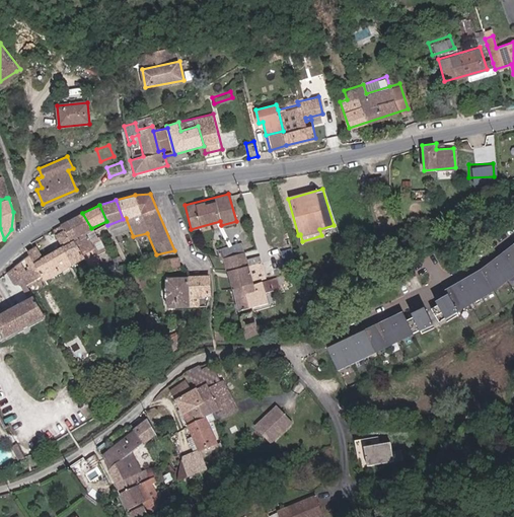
[(86,265),(98,259),(95,252),(104,248),(98,235),(89,239),(85,230),(91,228),(82,213),(62,224),(71,242),(75,241),(80,251),(83,257),(86,265)]
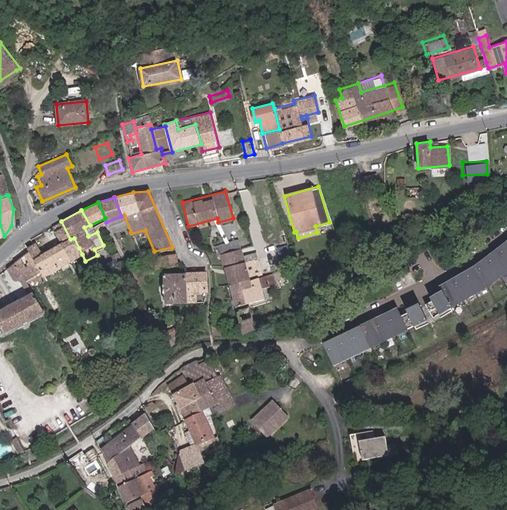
[(70,239),(61,221),(53,225),(62,242),(42,253),(35,243),(27,247),(29,250),(14,261),(25,281),(41,271),(43,275),(82,254),(79,248),(74,238),(70,239)]
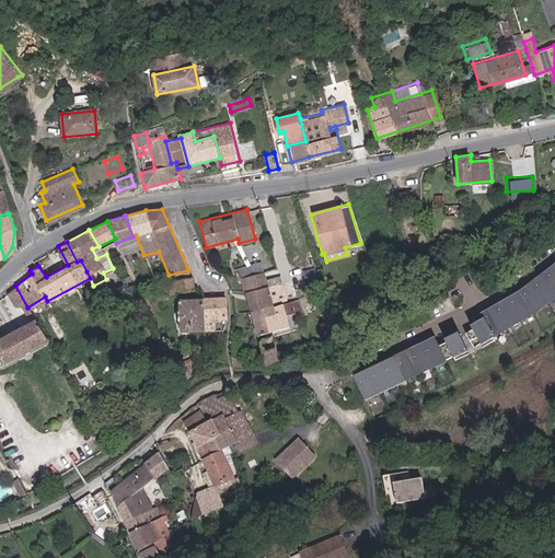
[(267,287),(264,272),(259,258),(233,266),(238,281),(241,280),(244,290),(245,293),(267,287)]
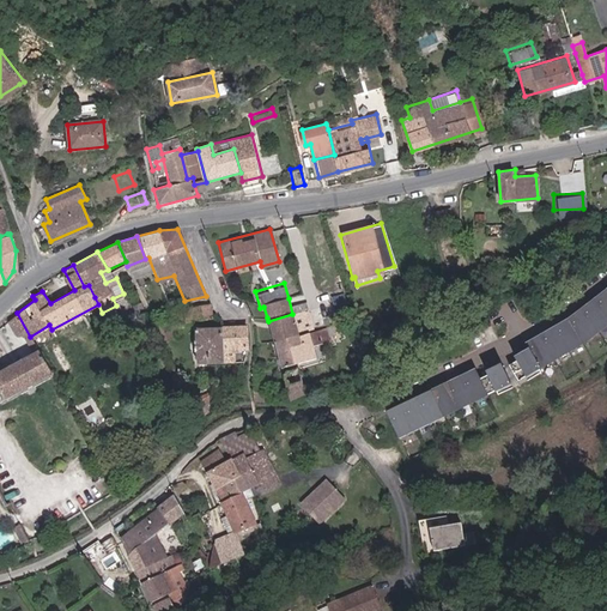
[(508,360),(517,374),(581,337),(606,319),(606,288),(569,315),(526,339),(529,345),(515,352),(516,355),(508,360)]
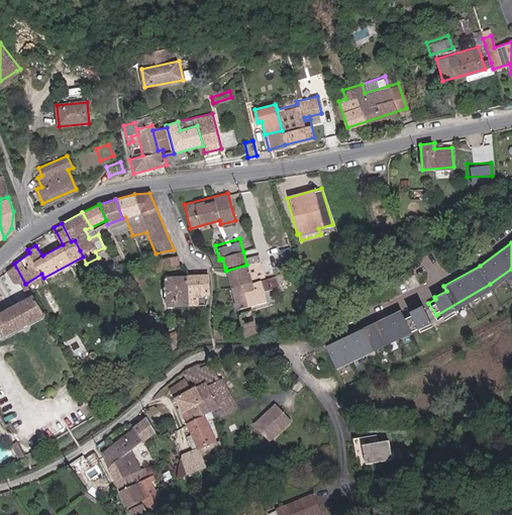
[(137,259),(142,258),(138,247),(134,249),(137,259)]
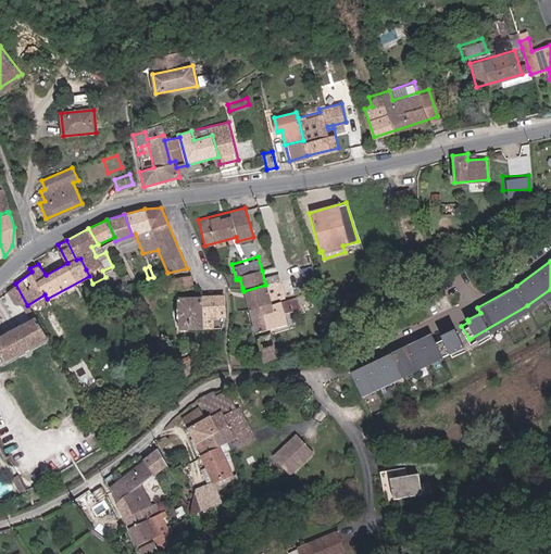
[(192,287),(190,275),(173,278),(175,290),(192,287)]
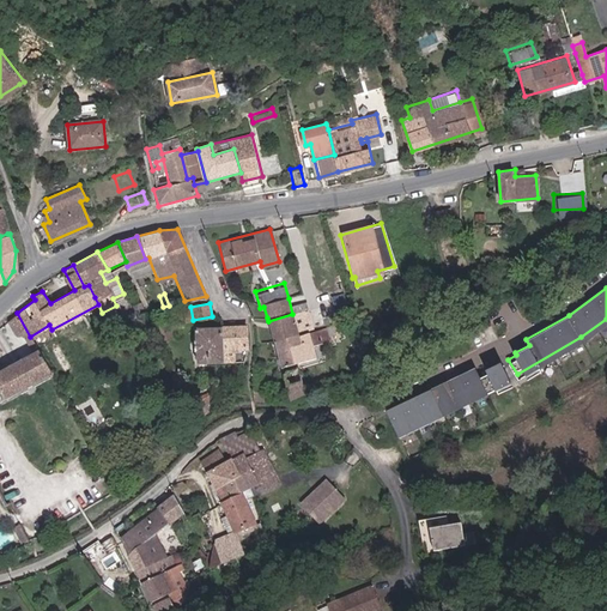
[(17,313),(7,320),(17,337),(23,334),(34,354),(0,371),(0,387),(6,398),(53,373),(40,350),(30,337),(17,313)]
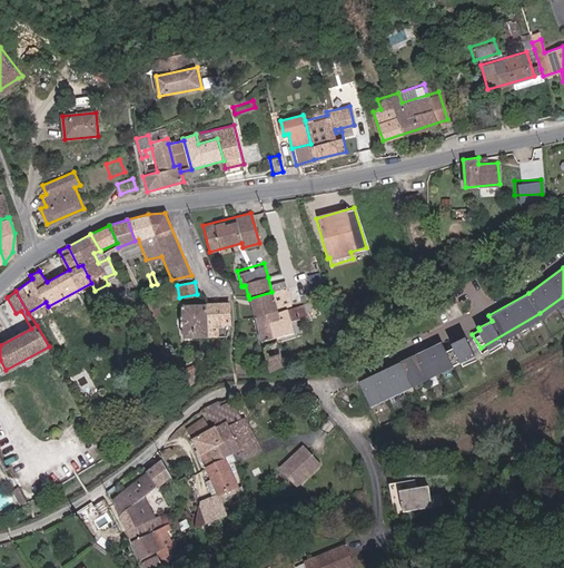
[(271,292),(249,299),(255,320),(278,314),(278,312),(271,292)]
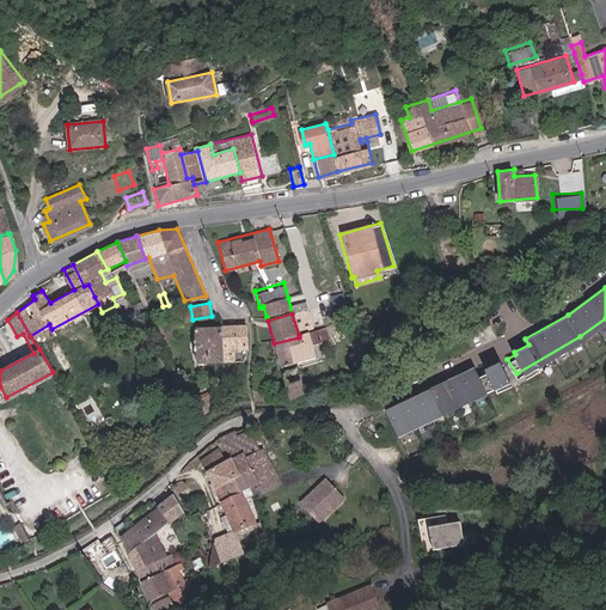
[(239,322),(216,323),(218,345),(240,343),(239,322)]
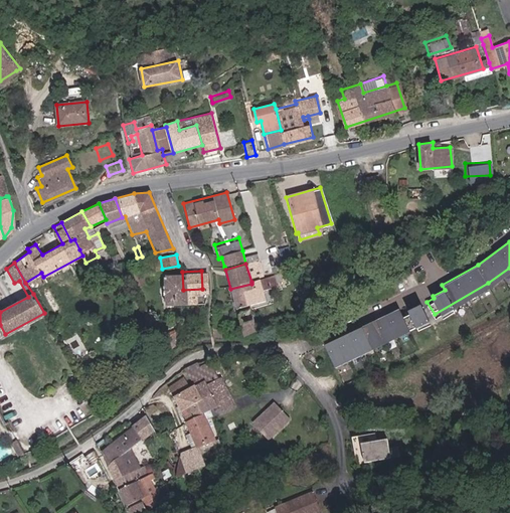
[(182,272),(160,273),(161,302),(183,301),(183,290),(182,272)]
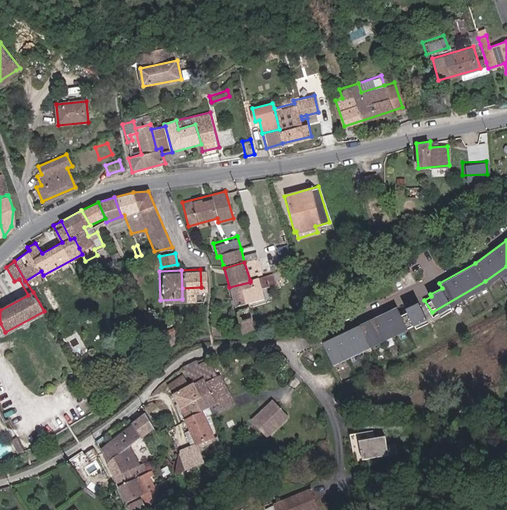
[(270,276),(250,282),(252,288),(246,289),(250,304),(264,300),(261,289),(272,286),(270,276)]
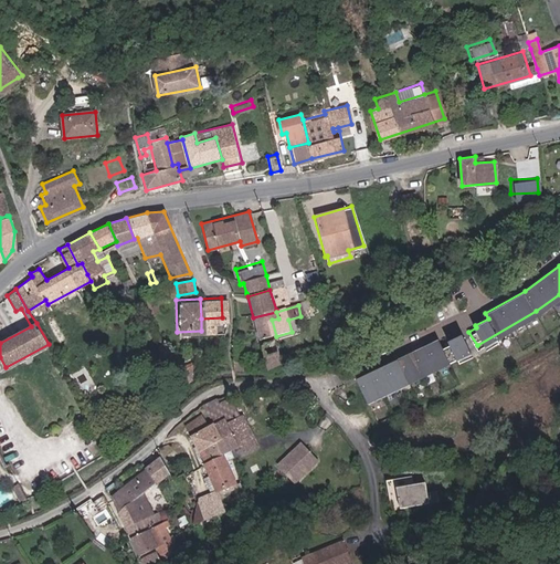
[(278,319),(276,312),(253,317),(260,341),(276,336),(272,320),(278,319)]
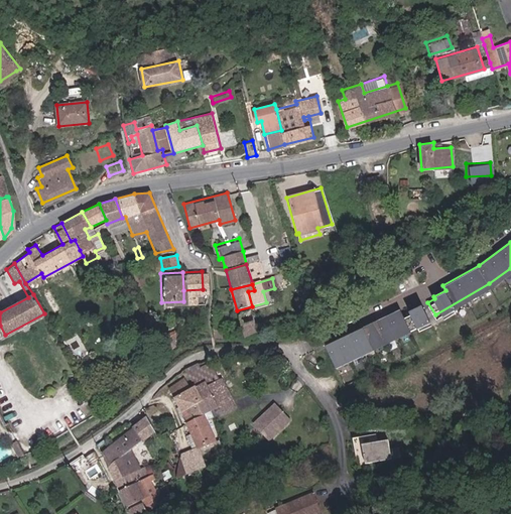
[(402,310),(328,347),(338,367),(431,320),(423,305),(410,311),(411,313),(405,317),(402,310)]
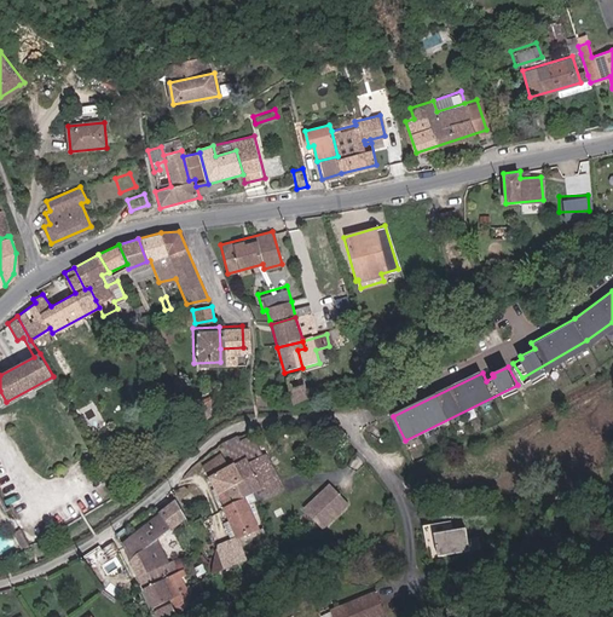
[(287,378),(294,402),(307,398),(300,370),(289,374),(287,378)]
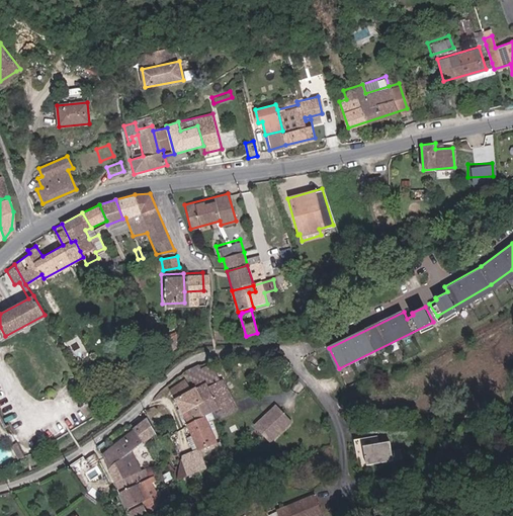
[(180,343),(174,331),(165,336),(170,348),(180,343)]
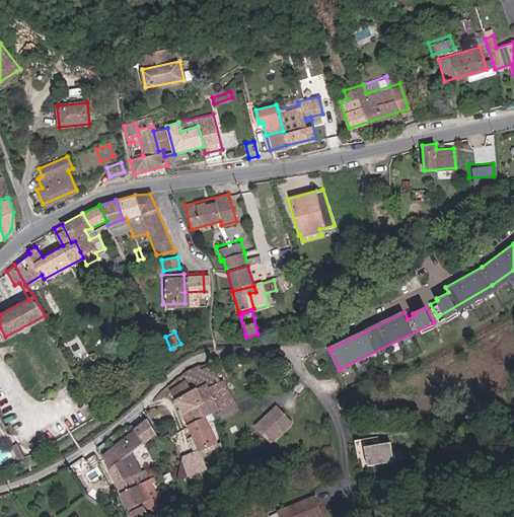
[(207,381),(192,389),(186,378),(168,387),(189,424),(203,416),(219,408),(224,417),(237,410),(221,379),(210,386),(207,381)]
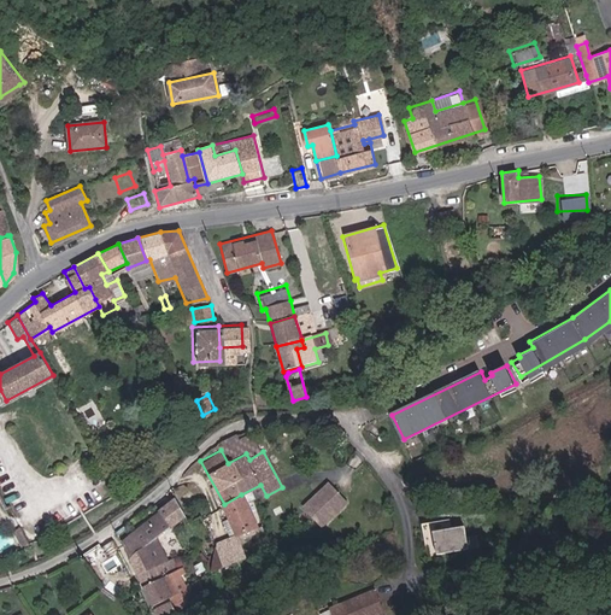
[(324,480),(303,507),(322,523),(345,497),(324,480)]
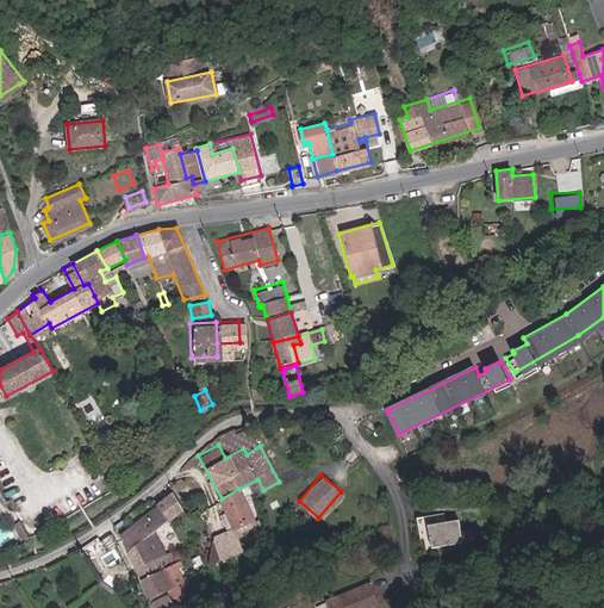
[(254,519),(238,489),(222,498),(232,527),(215,533),(207,562),(243,548),(235,534),(262,523),(259,516),(254,519)]
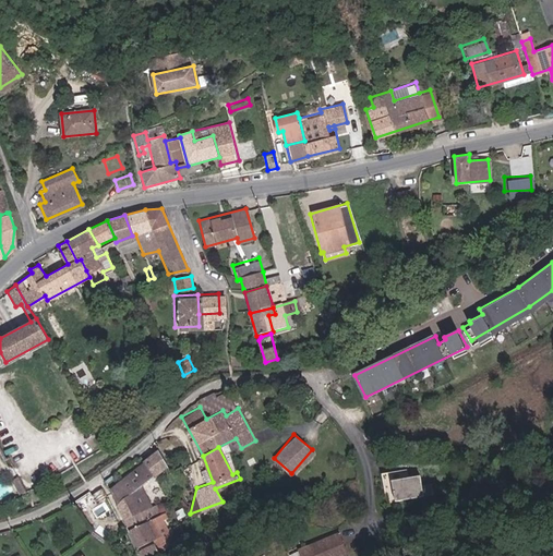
[(154,451),(145,459),(155,472),(163,466),(154,451)]
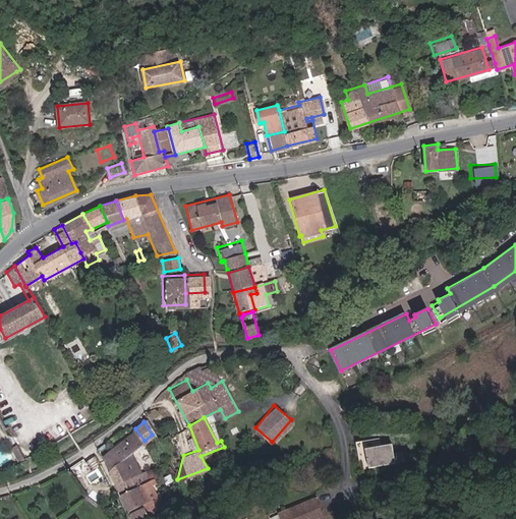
[(128,476),(141,471),(134,458),(131,460),(128,453),(140,443),(131,430),(98,455),(107,469),(120,459),(128,476)]
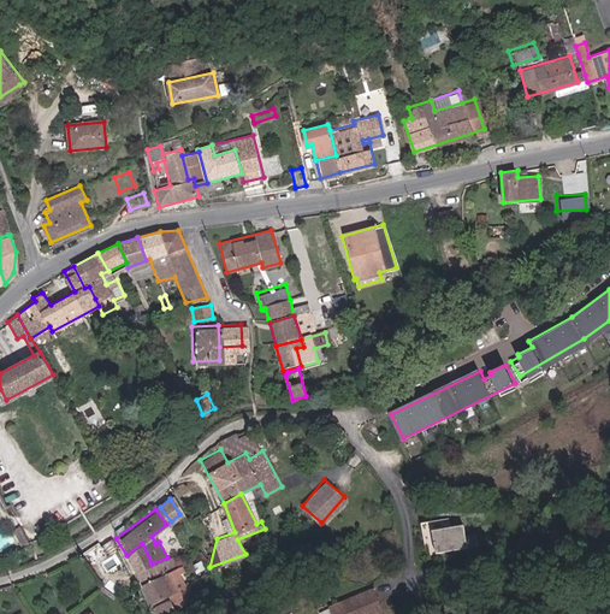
[(448,515),(419,520),(426,553),(477,542),(474,531),(465,532),(462,521),(449,524),(448,515)]
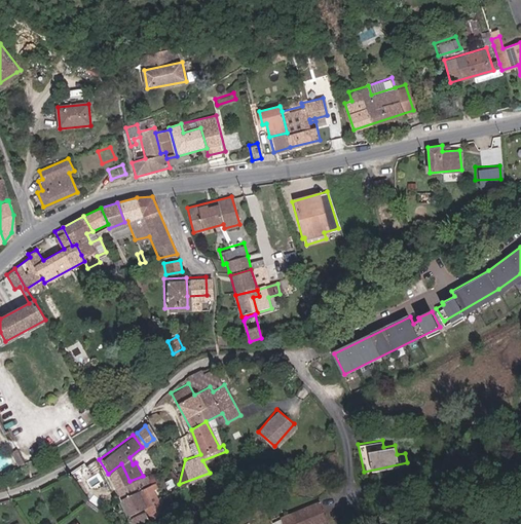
[(147,484),(143,476),(129,481),(121,463),(108,474),(120,497),(135,490),(147,484)]
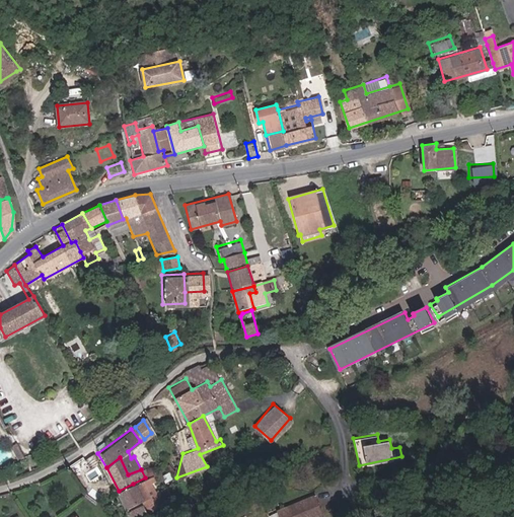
[(297,465),(295,458),(283,461),(285,468),(297,465)]
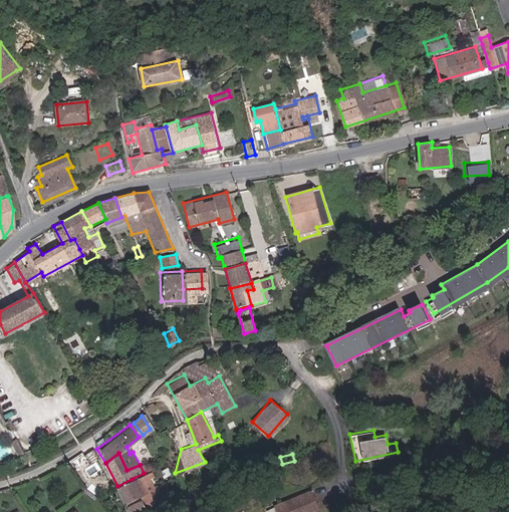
[(151,470),(144,473),(132,479),(140,495),(145,506),(160,498),(149,476),(153,474),(151,470)]
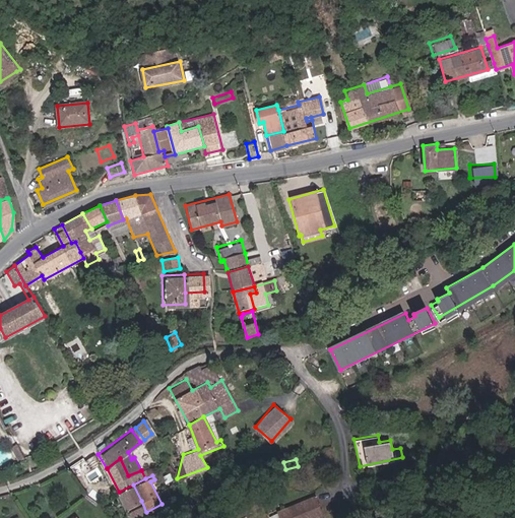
[(141,501),(133,484),(119,492),(127,508),(141,501)]
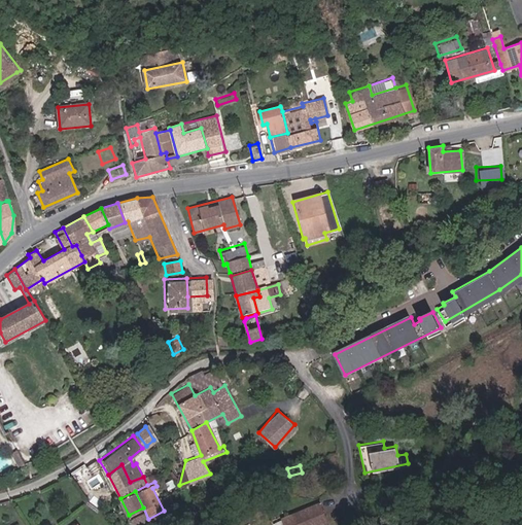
[(313,524),(324,521),(316,501),(280,517),(283,524),(313,524)]
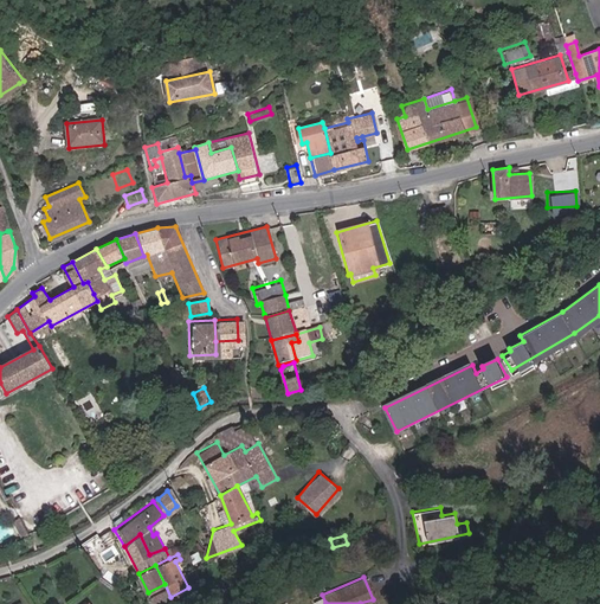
[(165,588),(149,595),(153,603),(162,603),(171,598),(165,588)]
